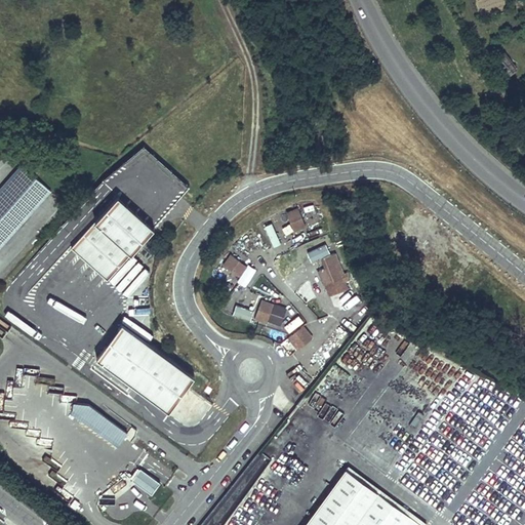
[(170,207),(188,188),(143,146),(102,180),(10,282),(26,295),(70,247),(134,174),(170,207)]
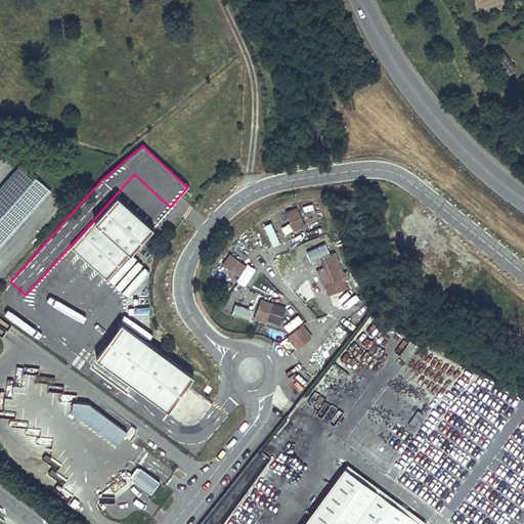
[(0,246),(50,190),(20,165),(0,187),(0,246)]
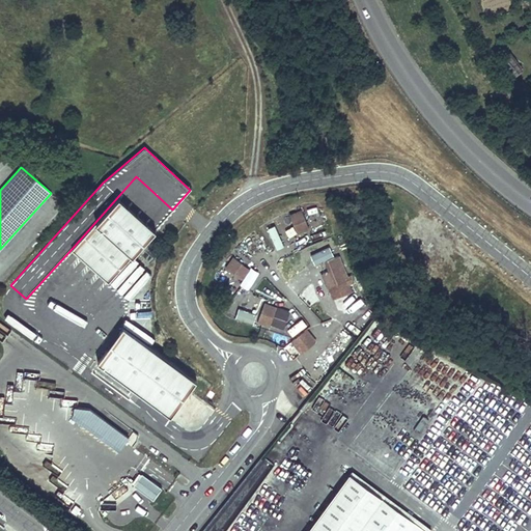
[(107,282),(172,210),(136,176),(71,250),(107,282)]
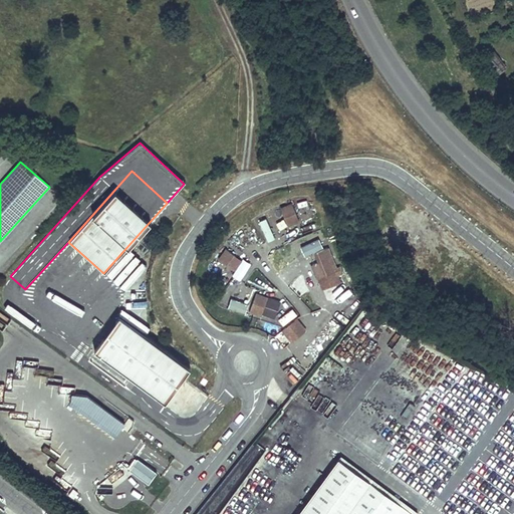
[(281,209),(288,227),(299,223),(292,205),(281,209)]
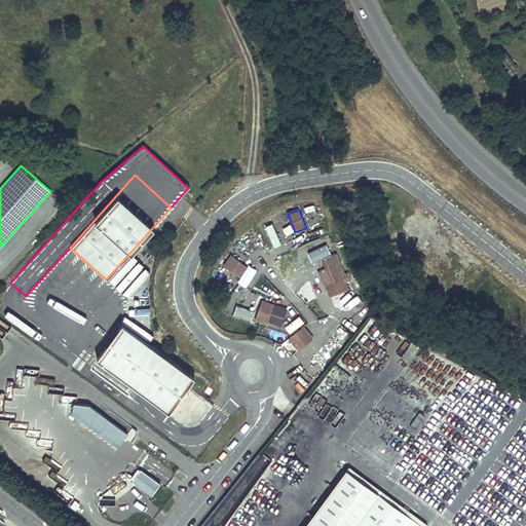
[(345,280),(350,278),(348,272),(345,273),(336,253),(322,259),(326,268),(320,271),(330,296),(348,288),(345,280)]
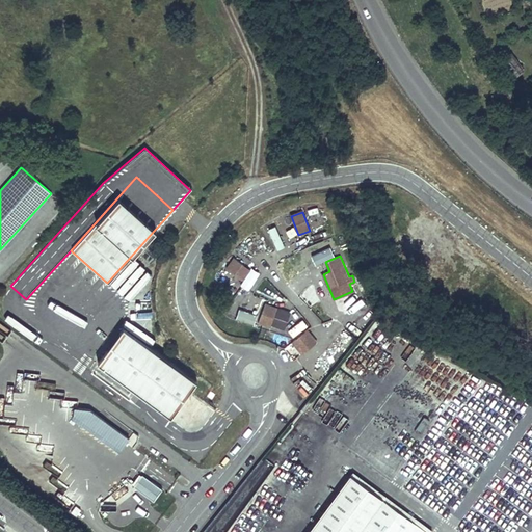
[(227,268),(243,281),(250,270),(234,258),(227,268)]
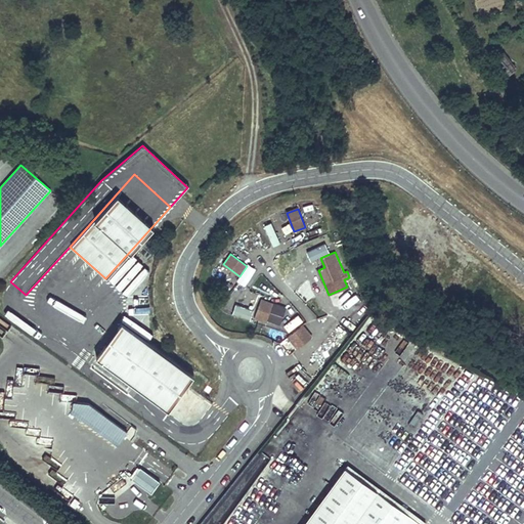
[(353,311),(365,306),(356,287),(344,292),(353,311)]
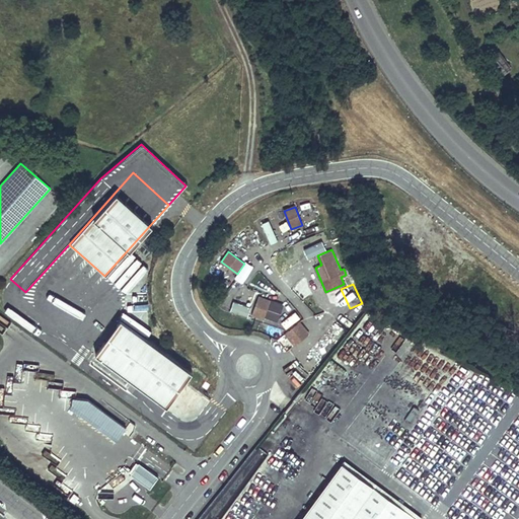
[(252,314),(263,318),(264,316),(270,300),(260,296),(252,314)]
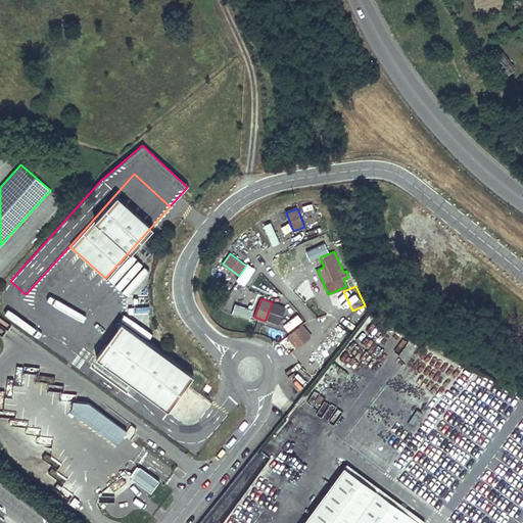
[(285,307),(272,302),(266,319),(279,324),(285,307)]
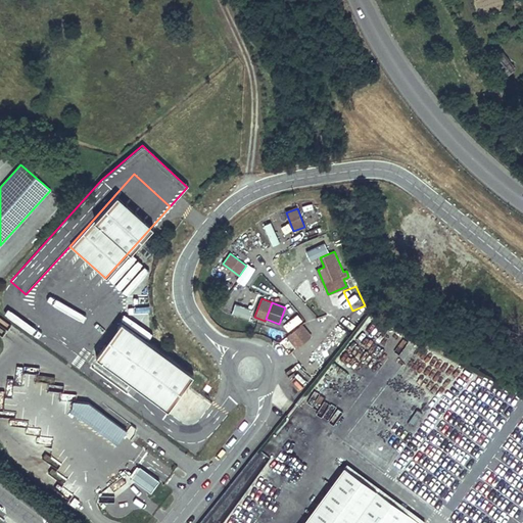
[(286,331),(301,322),(297,315),(281,324),(286,331)]
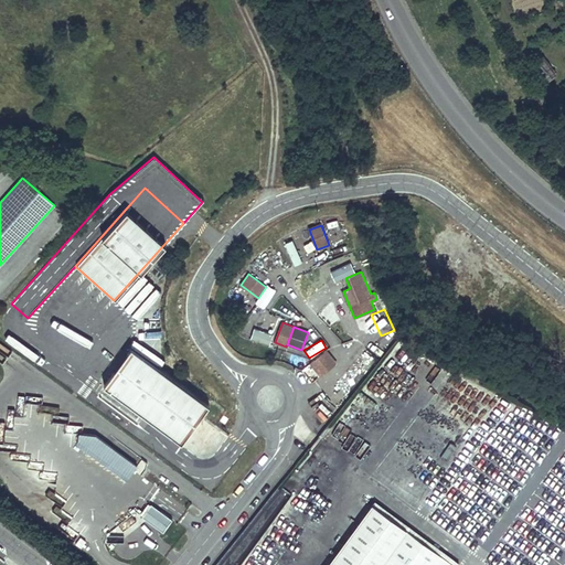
[(181,444),(209,406),(130,349),(103,387),(181,444)]
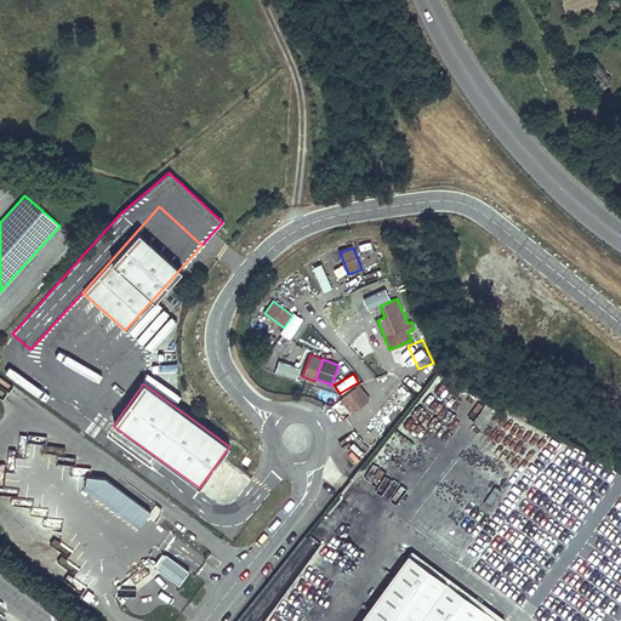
[(342,399),(352,412),(369,400),(359,386),(342,399)]
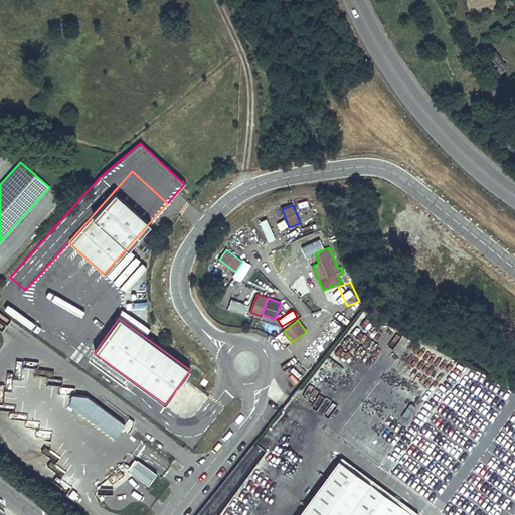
[(78,409),(116,437),(124,425),(87,398),(78,409)]
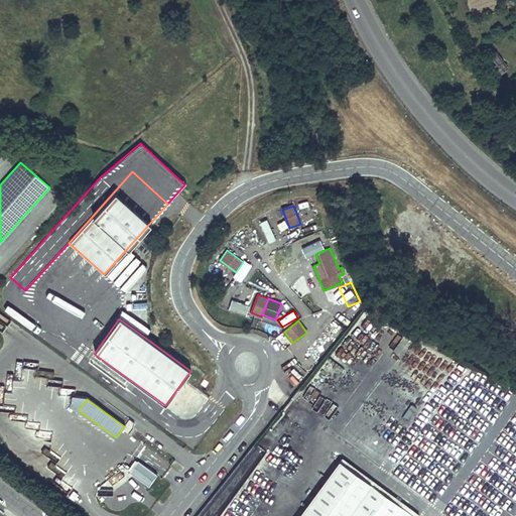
[(127,471),(148,487),(156,476),(135,460),(127,471)]
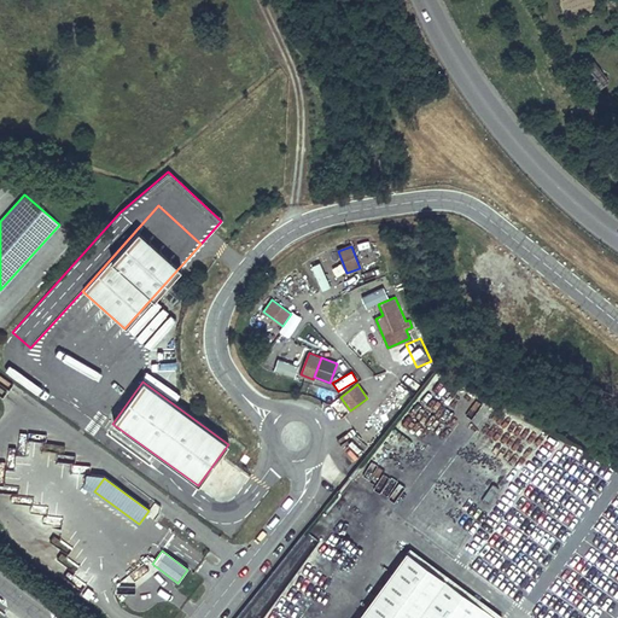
[(491,617),(406,553),(356,617),(491,617)]
